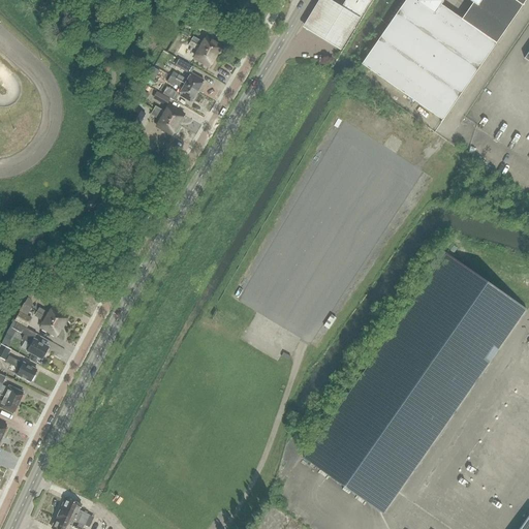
[(345,0),(341,8),(360,19),(370,0),(345,0)]
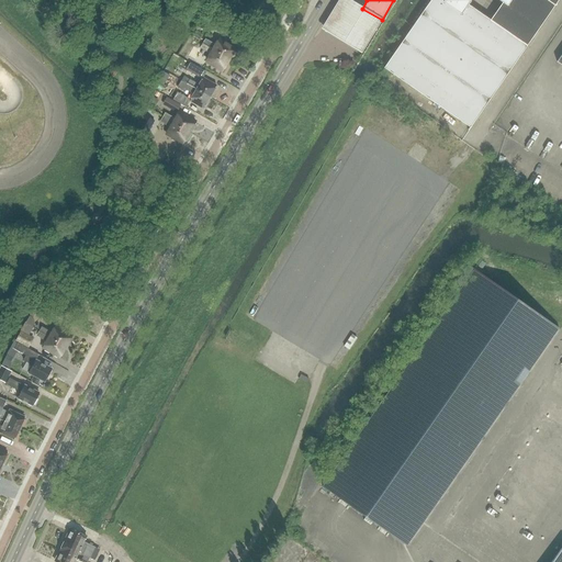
[(469,6),(471,1),(469,0),(430,0),(383,68),(469,127),(468,130),(469,130),(527,46),(490,21),(491,21),(469,6)]
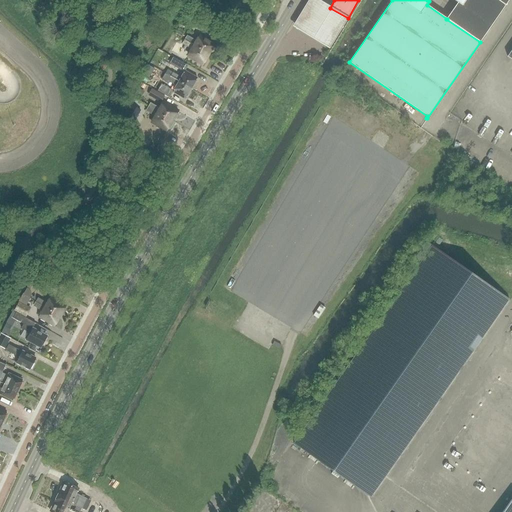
[(480,42),(505,5),(497,0),(454,0),(458,3),(447,19),(446,19),(480,42)]
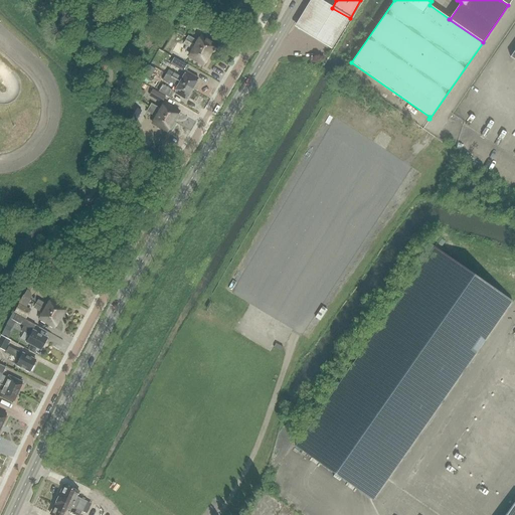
[(195,25),(186,20),(183,25),(191,31),(195,25)]
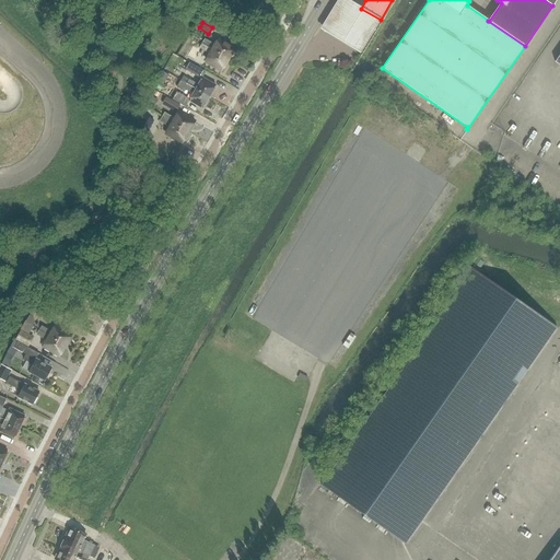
[(232,57),(236,49),(218,39),(214,45),(203,39),(201,44),(229,60),(231,57),(232,57)]
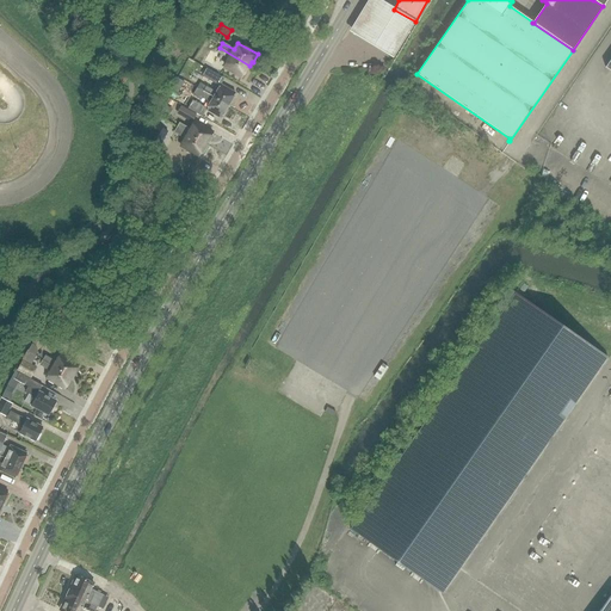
[(241,79),(250,66),(220,48),(216,53),(228,60),(224,66),(234,72),(233,73),(241,79)]
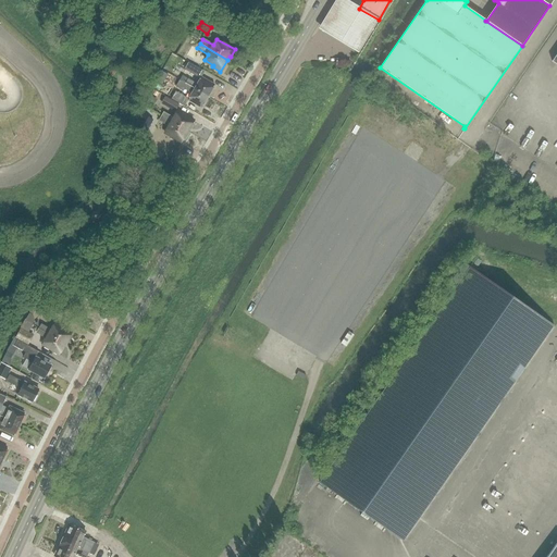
[(198,76),(201,72),(193,66),(189,72),(198,76)]
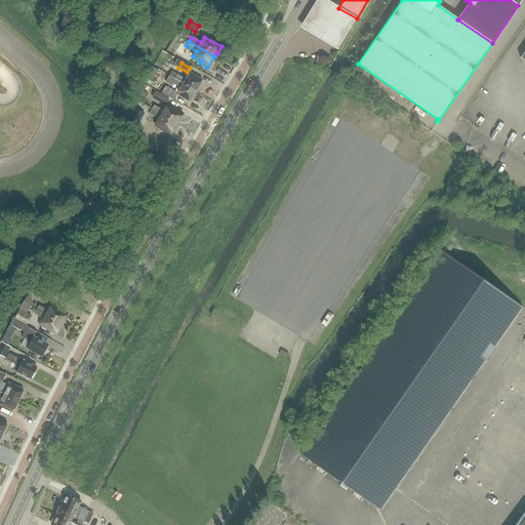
[(163,77),(166,71),(159,69),(157,74),(163,77)]
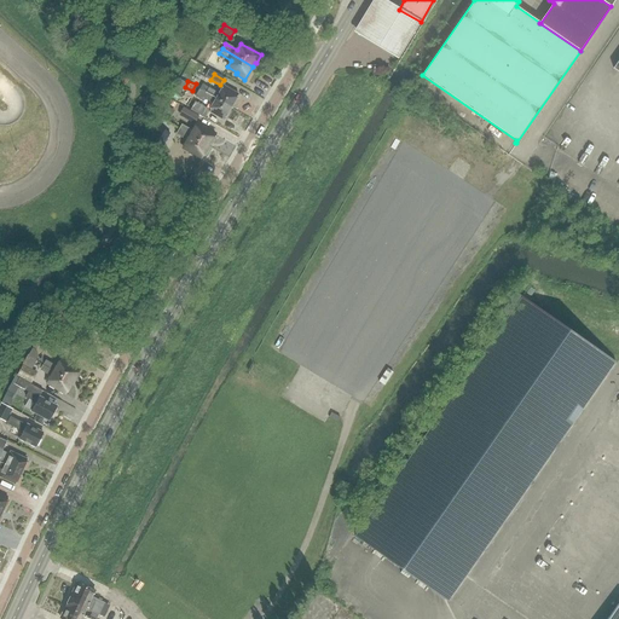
[(206,93),(231,108),(238,94),(224,86),(219,93),(208,87),(206,93)]
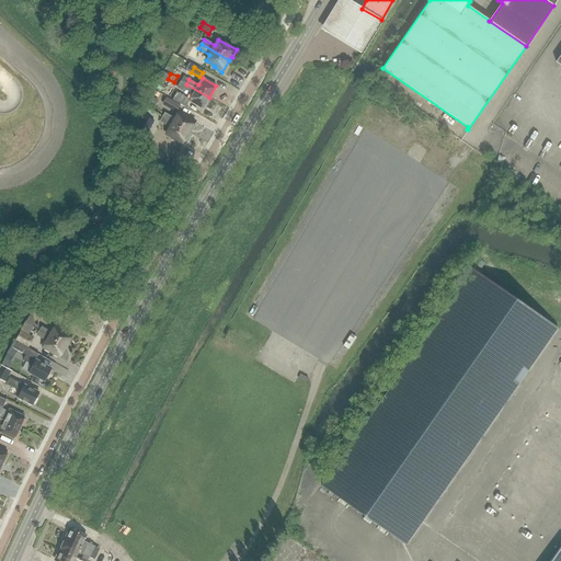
[(209,98),(186,84),(181,81),(176,88),(184,92),(185,90),(193,94),(190,101),(203,109),(209,98)]
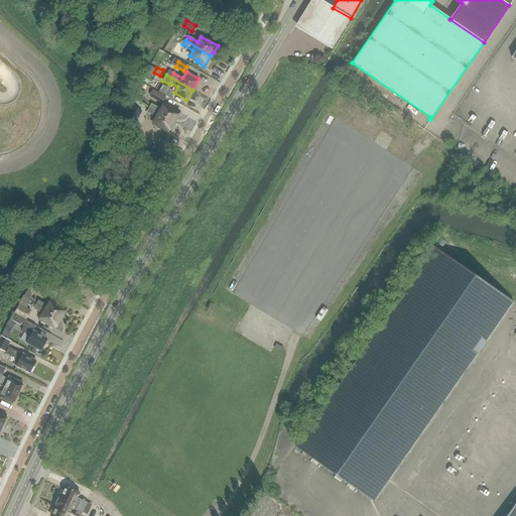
[(174,92),(162,85),(158,92),(170,99),(174,92)]
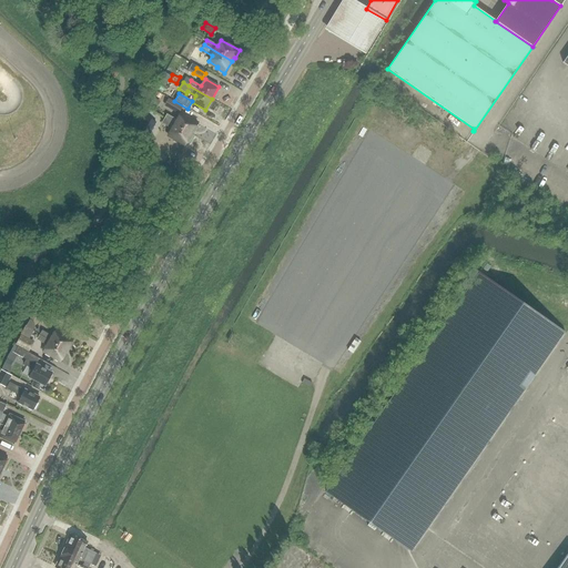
[(154,98),(150,104),(156,108),(161,101),(154,98)]
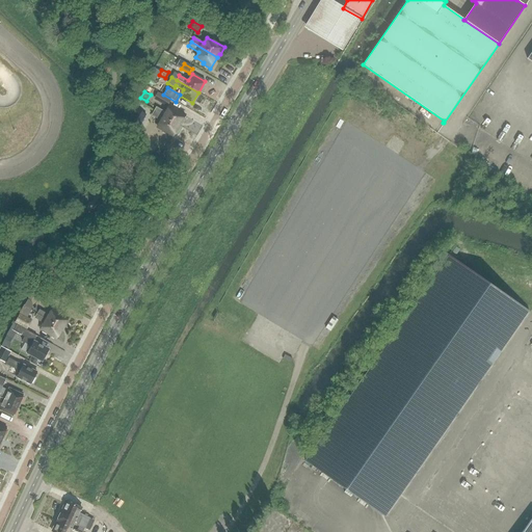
[(170,100),(157,91),(153,99),(166,106),(170,100)]
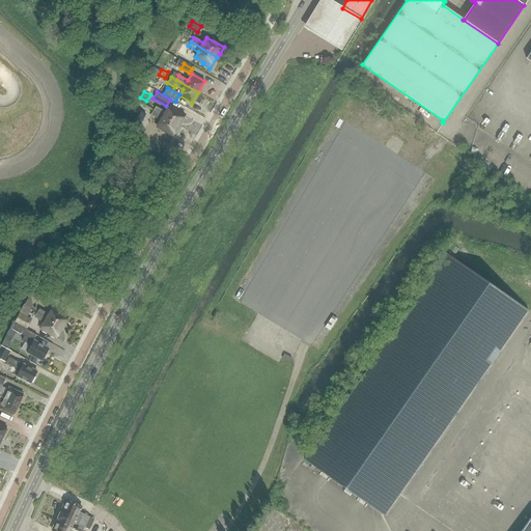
[(178,126),(185,115),(169,107),(164,114),(162,113),(163,111),(156,107),(152,111),(178,126)]
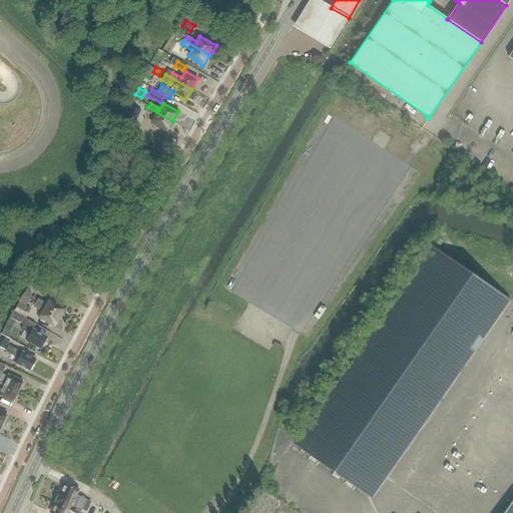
[(140,110),(133,105),(127,116),(134,120),(140,110)]
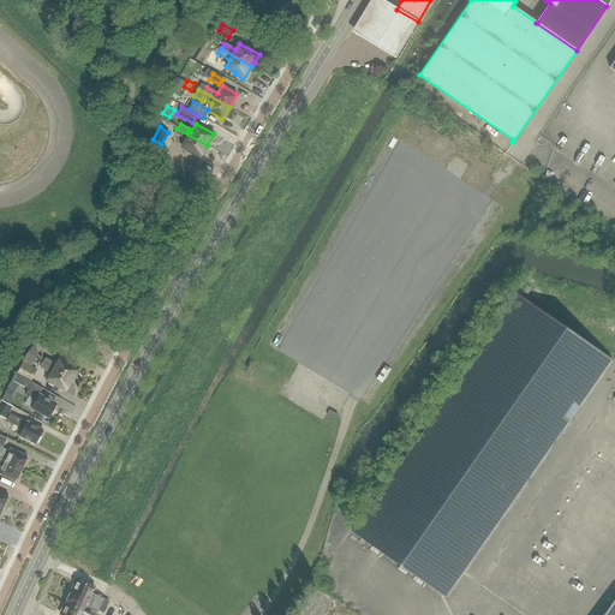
[(199,157),(207,145),(177,129),(174,133),(186,141),(181,147),(199,157)]
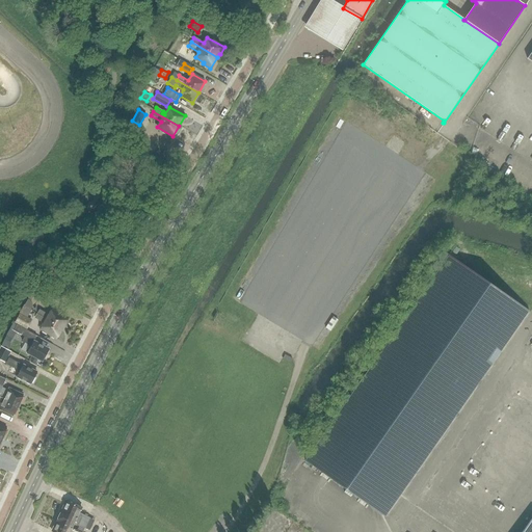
[(384,516),(463,403),(528,312),(448,257),(306,460),(384,516)]
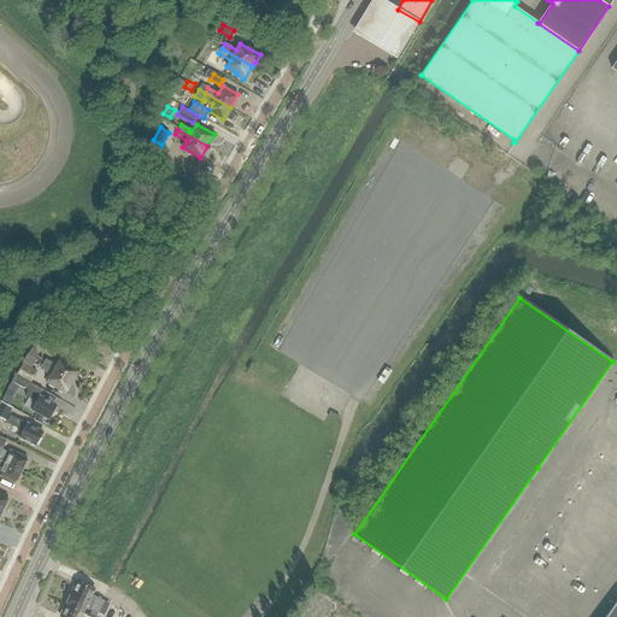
[(53,351),(57,344),(42,335),(39,342),(53,351)]
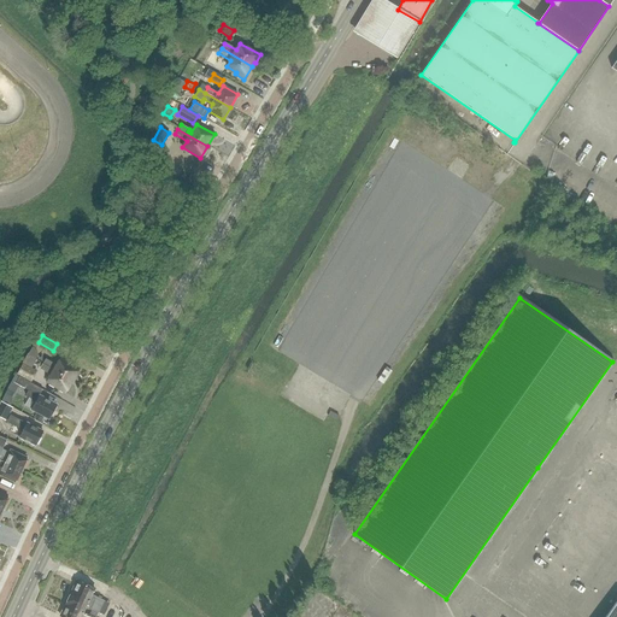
[(72,381),(80,369),(62,358),(57,365),(46,359),(42,364),(72,381)]
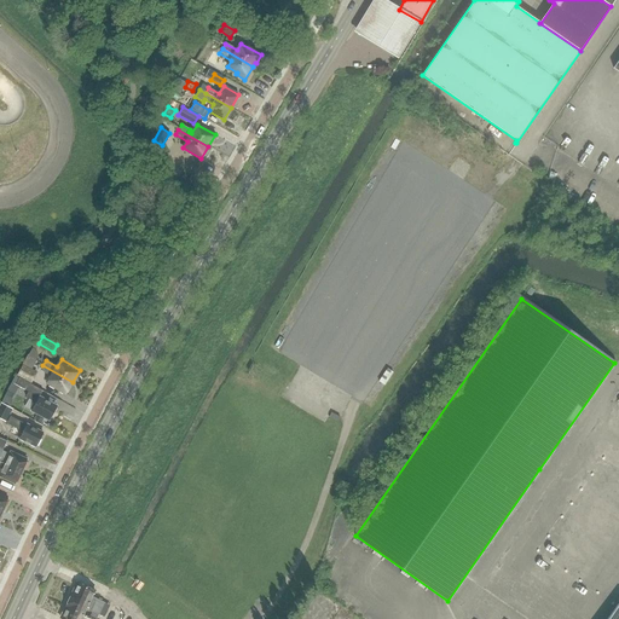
[(19,379),(32,385),(38,372),(24,365),(17,377),(19,379)]
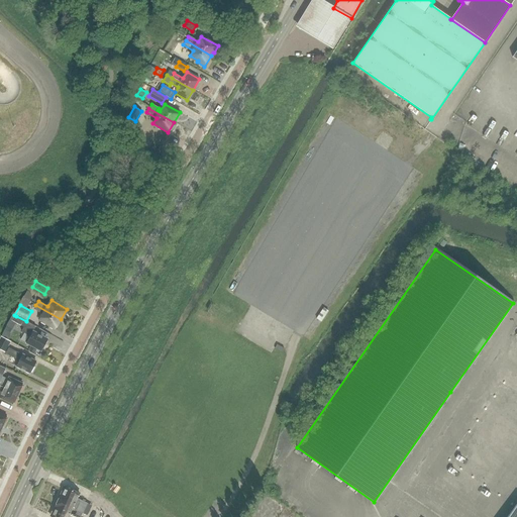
[(55,329),(61,319),(35,305),(33,309),(43,314),(39,320),(55,329)]
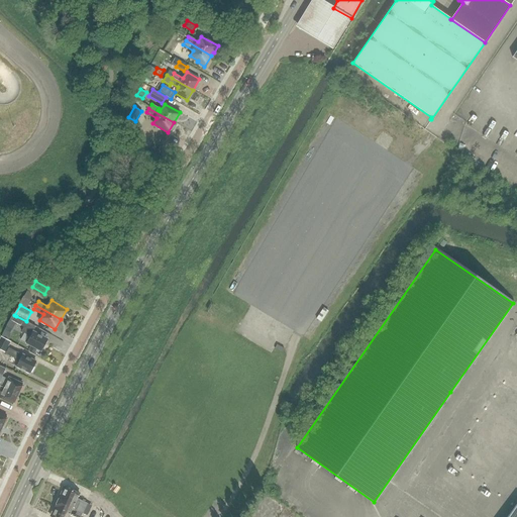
[(13,314),(6,326),(12,329),(16,323),(15,322),(13,321),(16,316),(14,315),(13,314)]
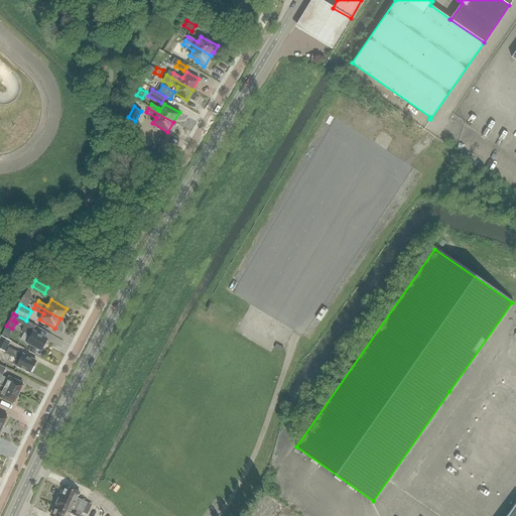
[(35,326),(26,320),(16,315),(13,320),(15,321),(16,323),(24,327),(21,331),(30,336),(26,343),(41,351),(41,349),(43,349),(44,346),(44,344),(47,340),(32,331),(35,326)]
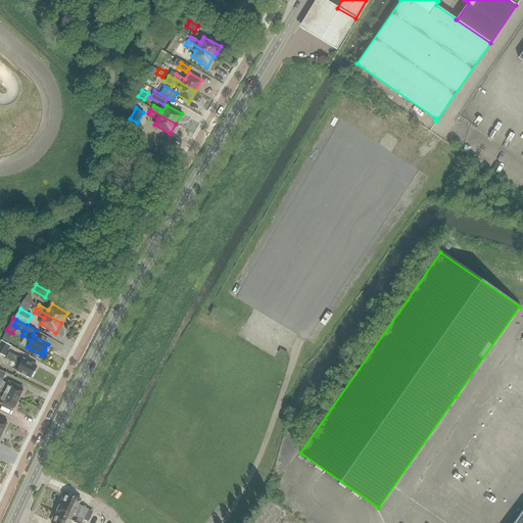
[(10,346),(2,341),(0,344),(0,353),(4,357),(10,346)]
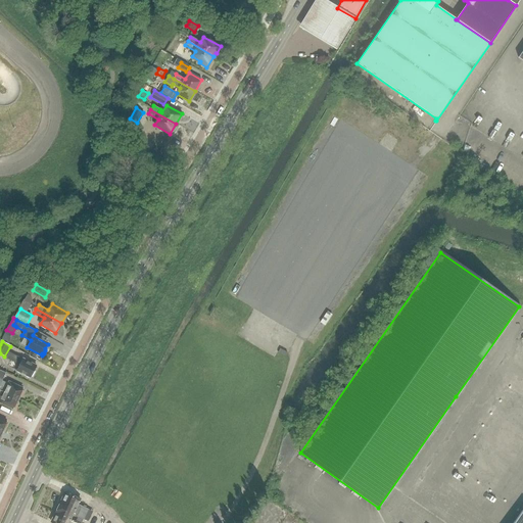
[(36,366),(33,365),(8,351),(5,358),(19,365),(16,371),(31,377),(36,366)]
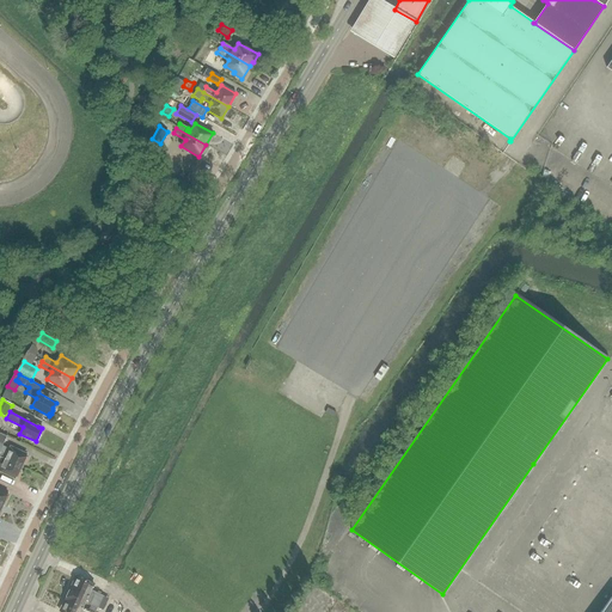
[(0,457),(22,467),(23,463),(25,463),(28,458),(26,457),(26,456),(11,447),(10,450),(2,446),(7,438),(0,433),(0,457)]
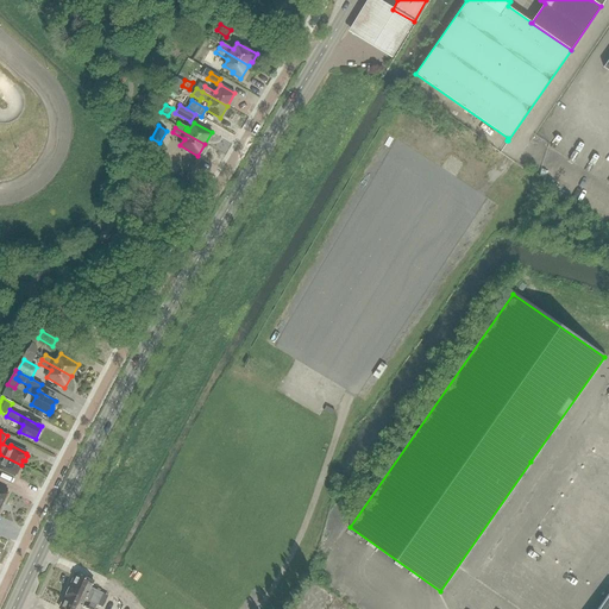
[(19,470),(22,465),(0,454),(0,466),(1,466),(0,468),(0,469),(16,476),(17,475),(18,476),(20,470),(19,470)]
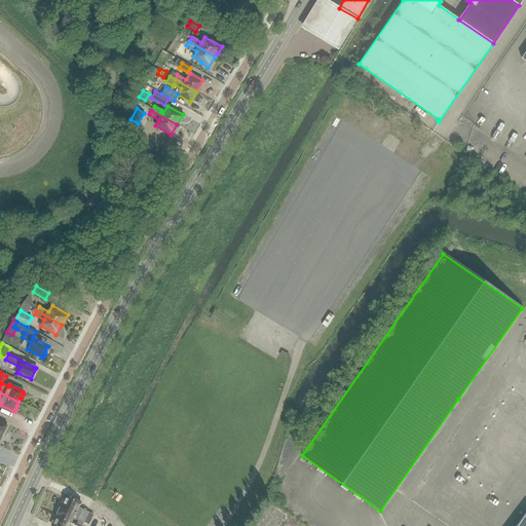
[(66,495),(61,505),(90,520),(92,515),(78,508),(80,502),(66,495)]
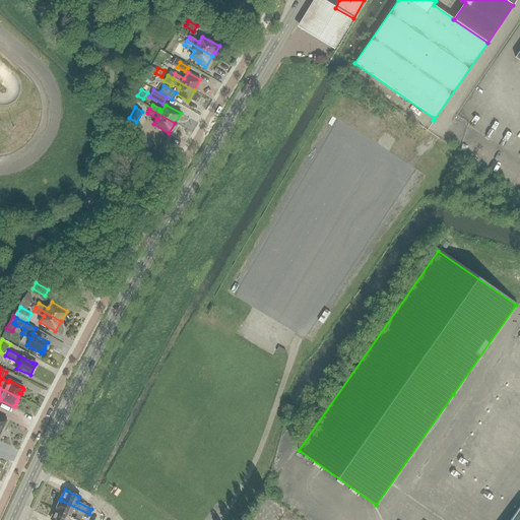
[(87,519),(89,514),(60,500),(55,510),(70,517),(72,512),(87,519)]
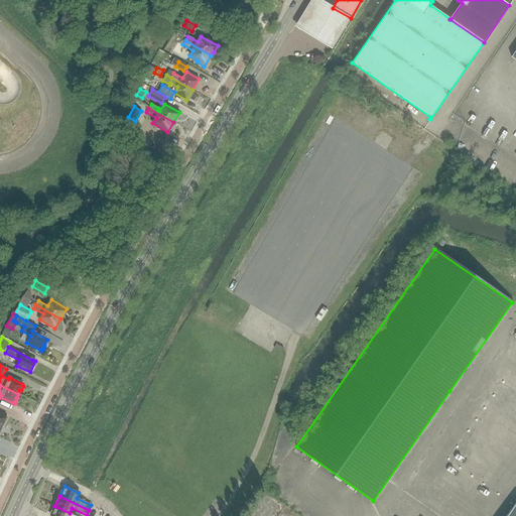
[(515,515),(515,502),(506,515),(515,515)]
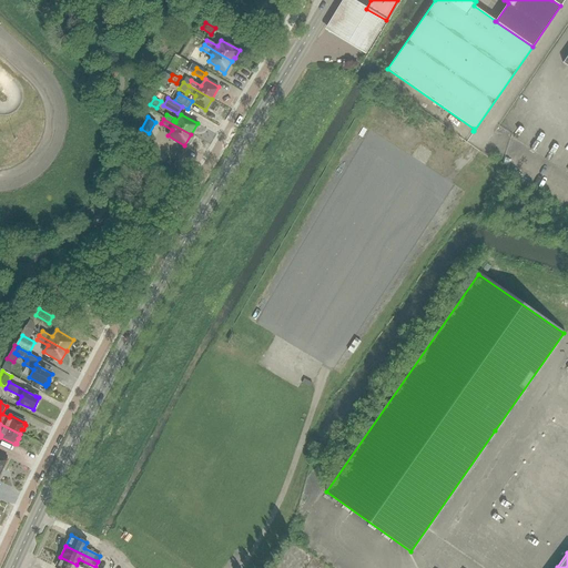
[(83,567),(77,565),(60,557),(54,567),(83,567)]
